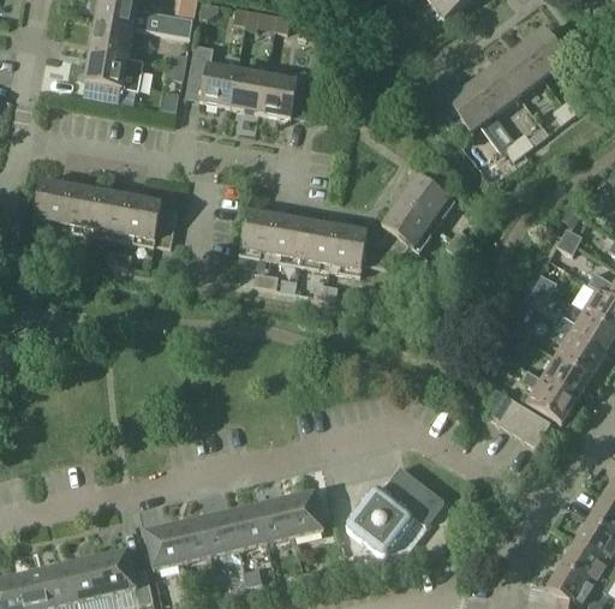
[(97,0),(95,21),(133,27),(138,0),(97,0)]
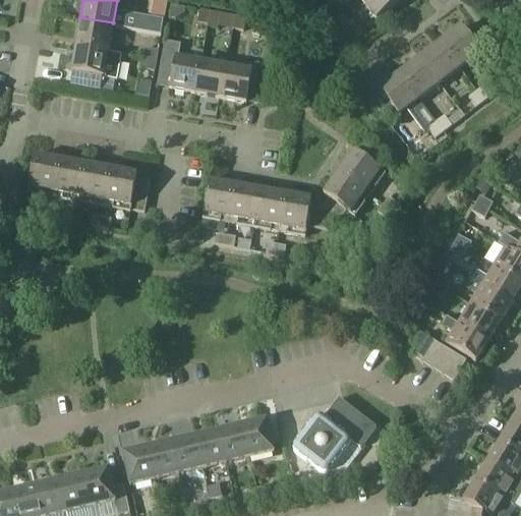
[(363,0),(375,16),(397,0),(363,0)]
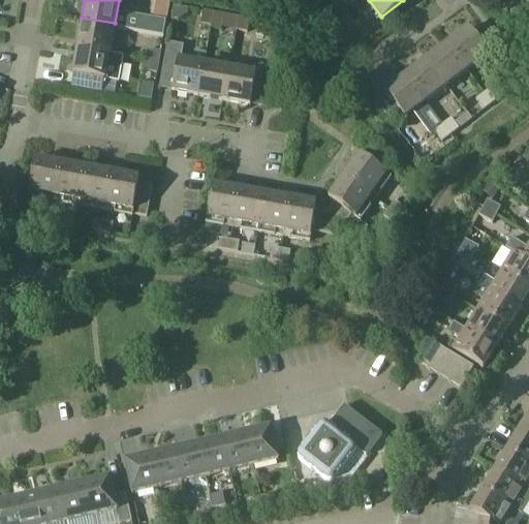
[(335,2),(330,6),(332,9),(337,17),(346,9),(342,3),(335,2)]
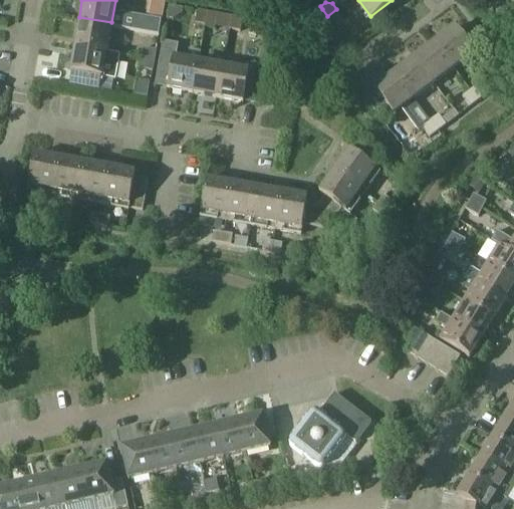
[(205,20),(207,8),(198,6),(195,18),(205,20)]
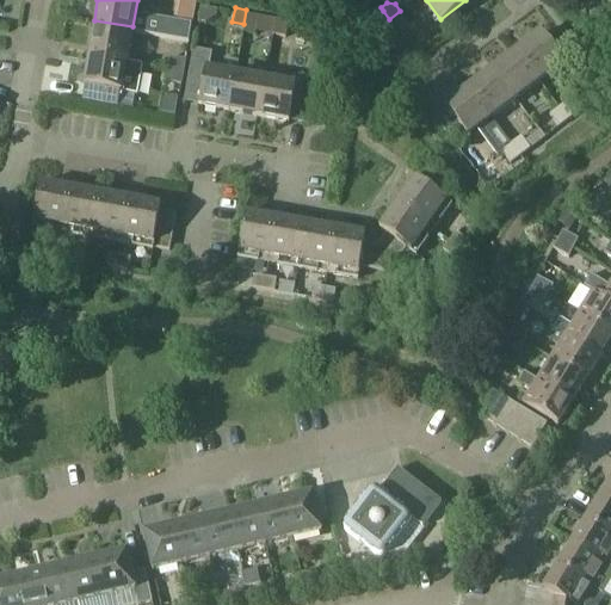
[(255,28),(258,11),(247,8),(244,24),(244,25),(255,28)]
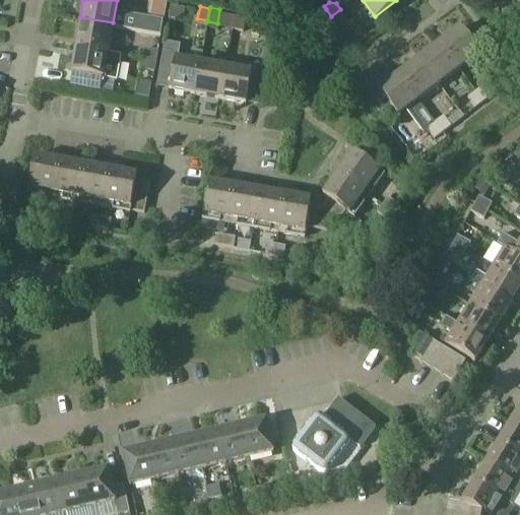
[(322,26),(332,18),(331,16),(326,9),(315,17),(322,26)]
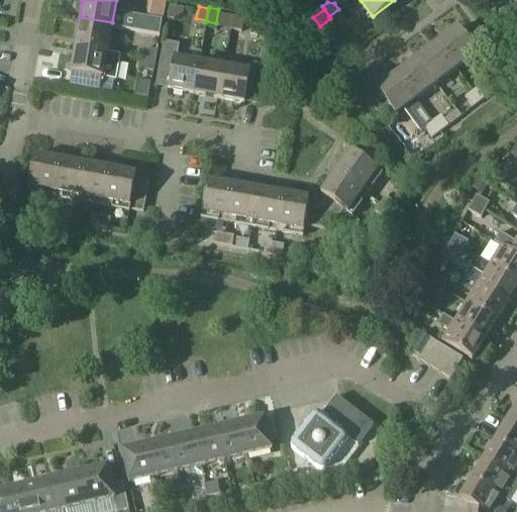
[(234,13),(232,25),(242,27),(244,14),(234,13)]
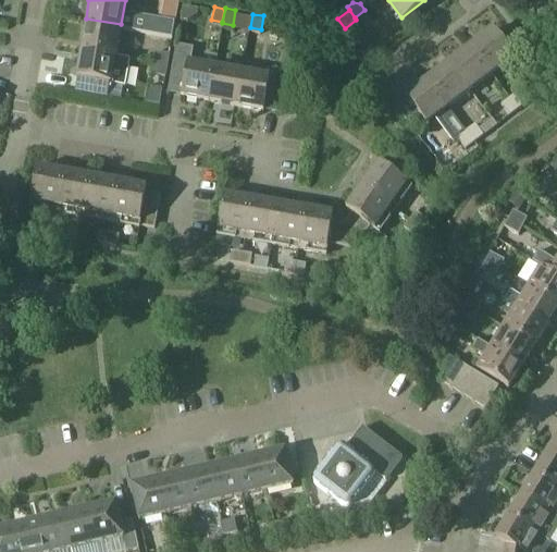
[(116,51),(121,24),(86,19),(81,46),(116,51)]
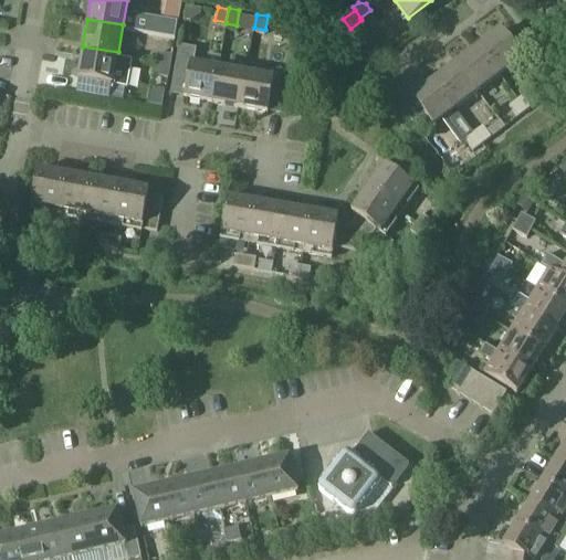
[(362,20),(350,29),(356,37),(368,28),(362,20)]
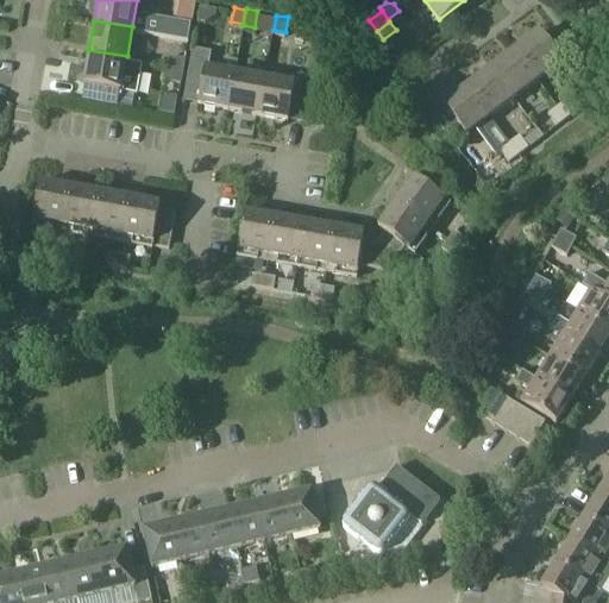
[(515,43),(539,74),(562,57),(538,26),(515,43)]
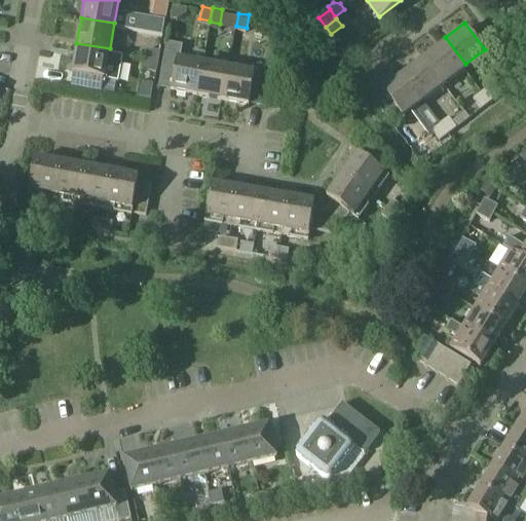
[(444,79),(465,64),(445,37),(424,53),(444,79)]
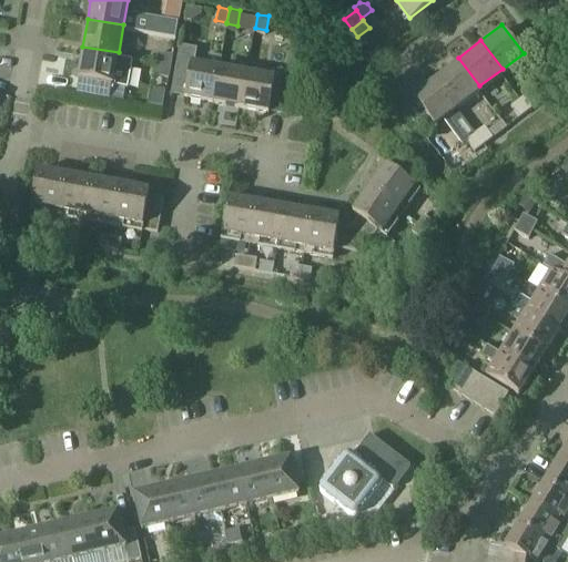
[(213,98),(220,62),(192,58),(195,44),(180,41),(170,90),(213,98)]
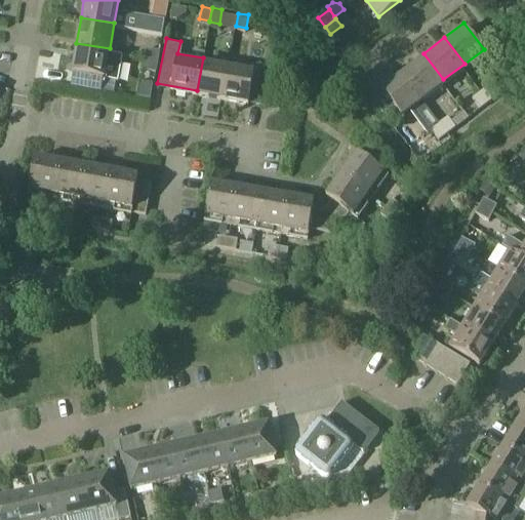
[(121,50),(110,48),(76,43),(72,69),(74,69),(72,81),(101,86),(103,74),(116,77),(121,50)]
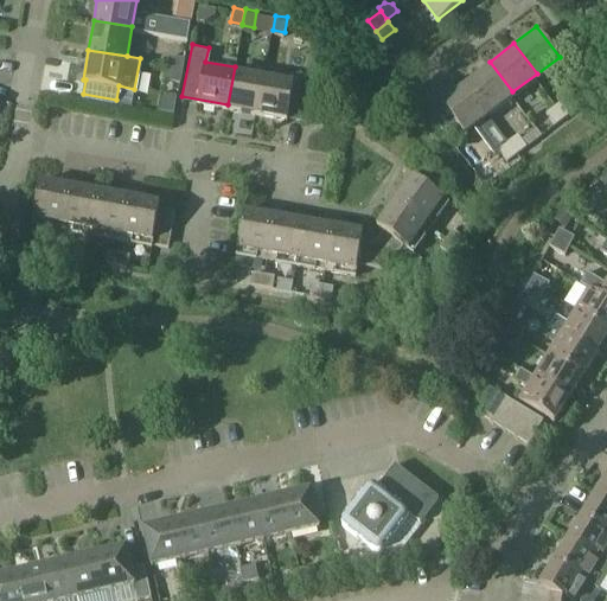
[(167,63),(183,65),(184,55),(170,52),(167,63)]
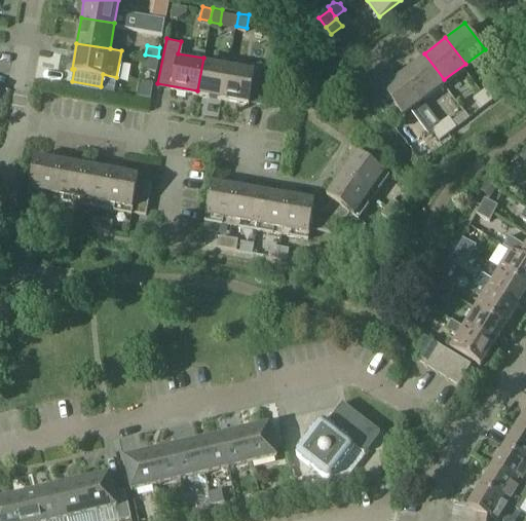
[(422,96),(444,79),(424,53),(403,69),(422,96)]
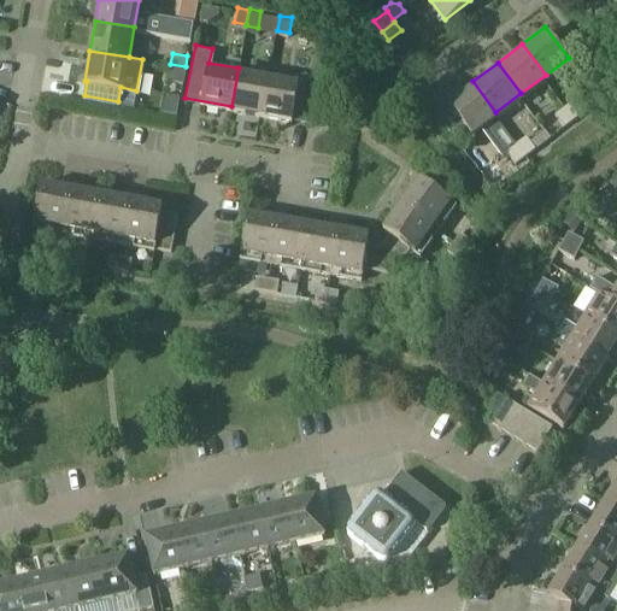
[(183,81),(186,66),(170,64),(168,78),(183,81)]
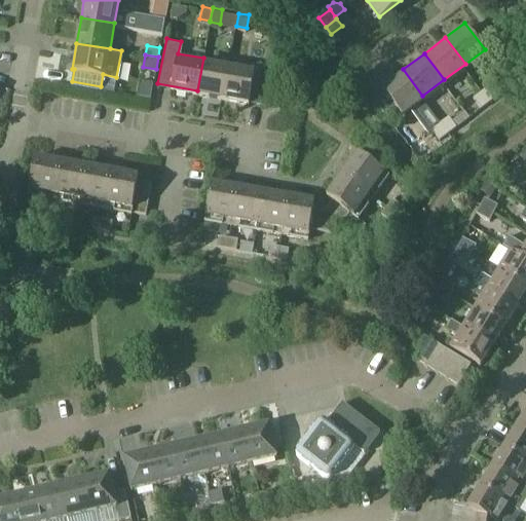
[(223,96),(229,63),(203,58),(197,90),(223,96)]
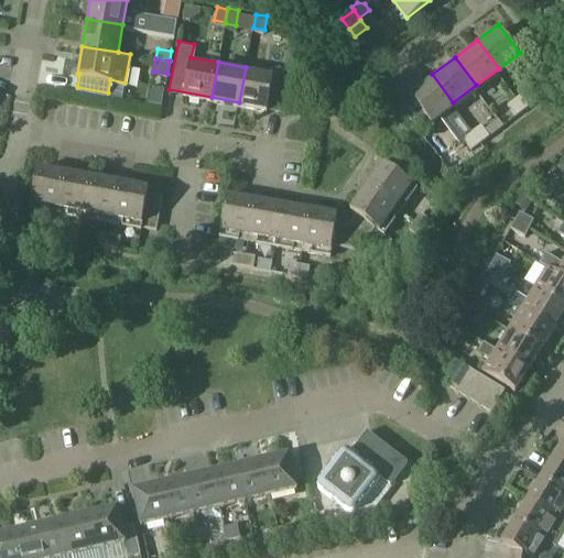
[(246,67),(239,102),(281,110),(285,83),(272,80),(273,72),(246,67)]
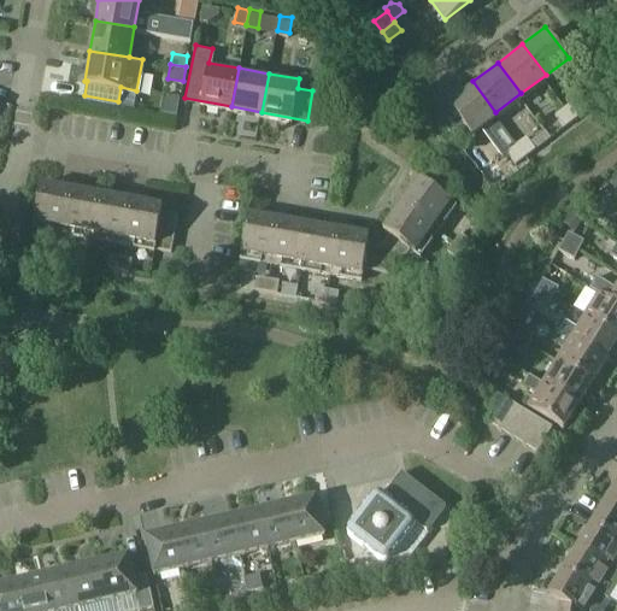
[(470,133),(495,112),(472,81),(446,101),(470,133)]
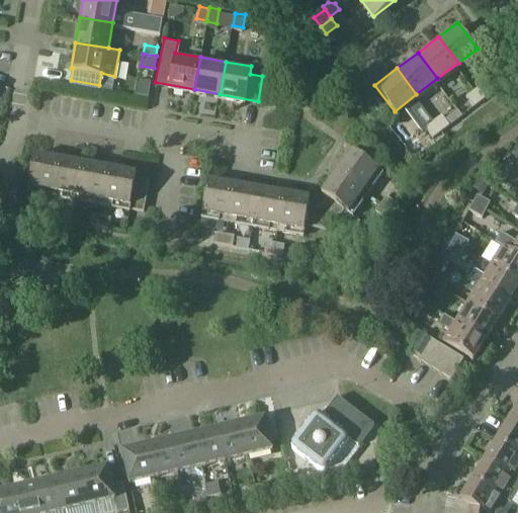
[(491,91),(484,81),(476,87),(483,96),(491,91)]
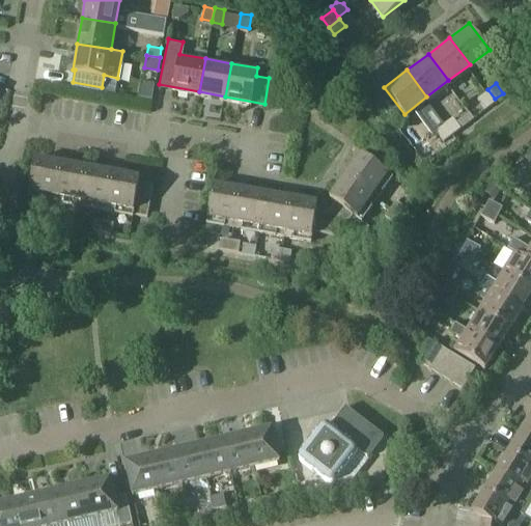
[(486,106),(495,99),(487,89),(479,95),(486,106)]
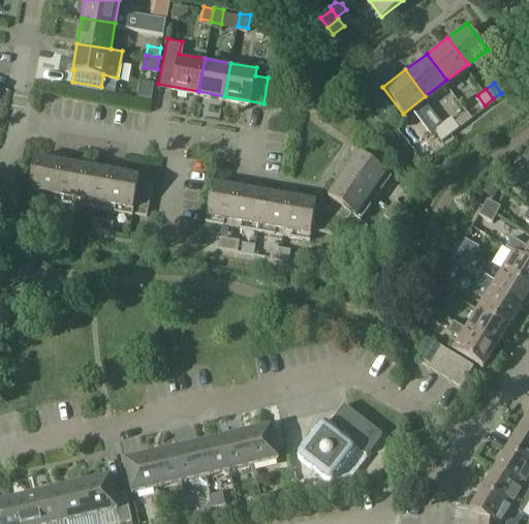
[(460,124),(455,119),(452,115),(443,121),(452,131),(460,124)]
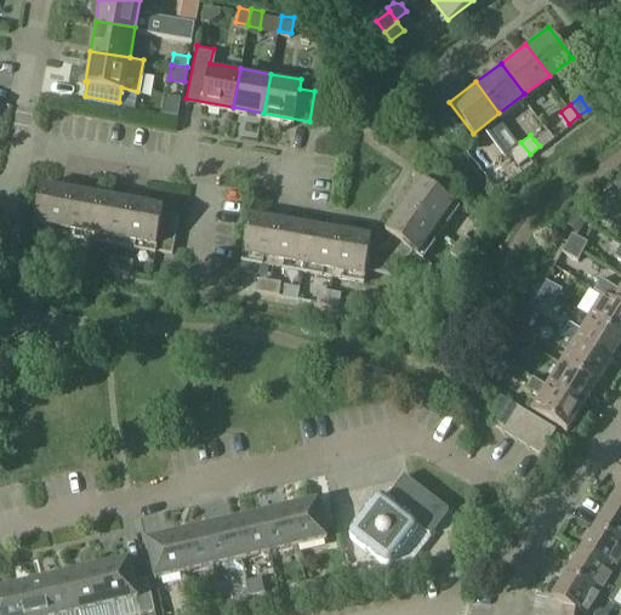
[(519,161),(530,154),(520,142),(511,149),(519,161)]
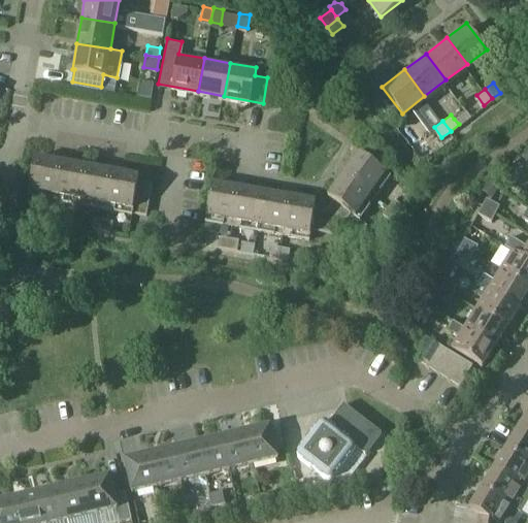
[(341,172),(374,195),(390,172),(358,150),(341,172)]
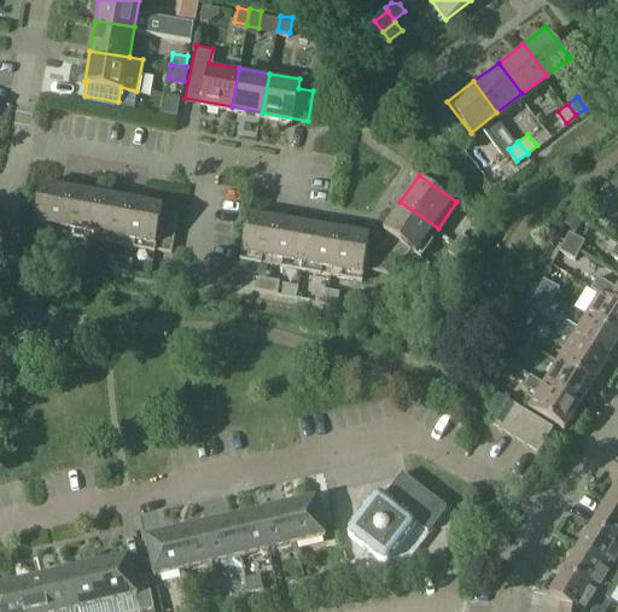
[(33,225),(62,229),(69,185),(41,180),(33,225)]
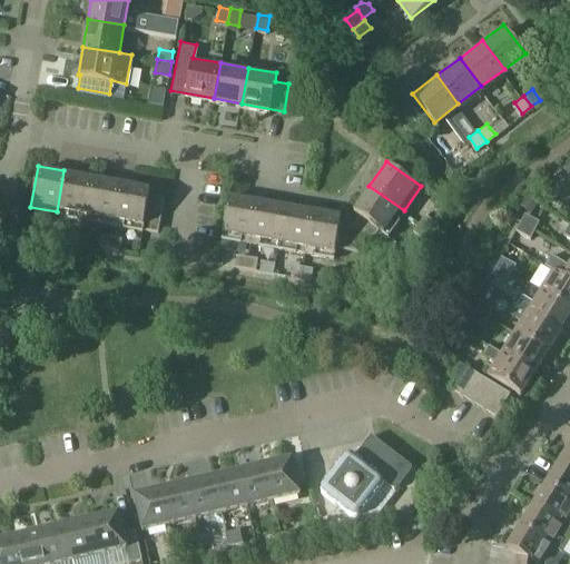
[(86,217),(88,217),(97,176),(64,170),(57,211),(86,217)]
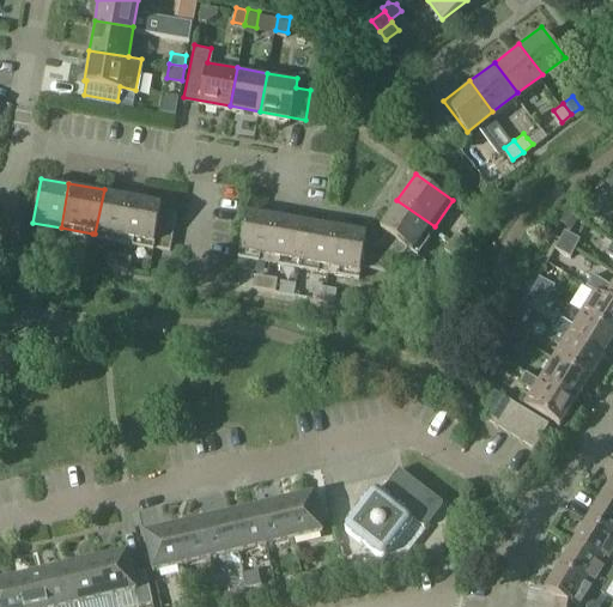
[(134,195),(104,189),(95,234),(125,240),(134,195)]
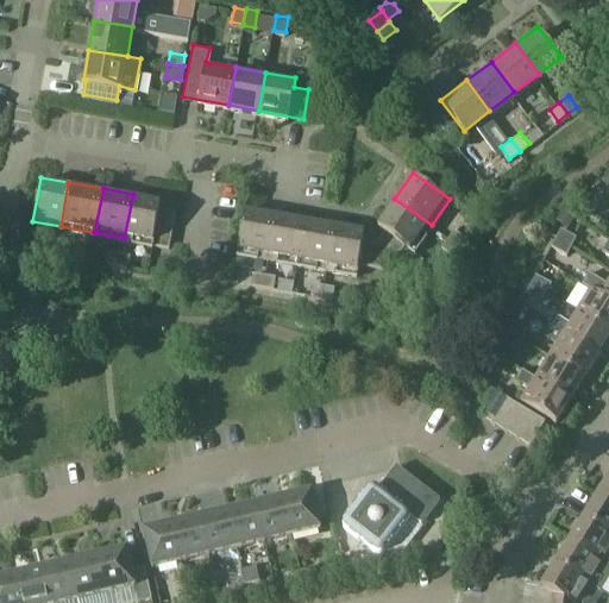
[(158,206),(159,199),(133,194),(124,238),(151,242),(169,245),(175,208),(158,206)]
